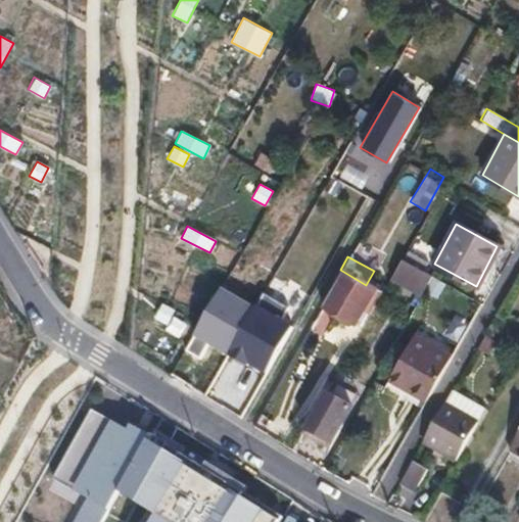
[(389,275),(421,292),(430,278),(398,259),(389,275)]
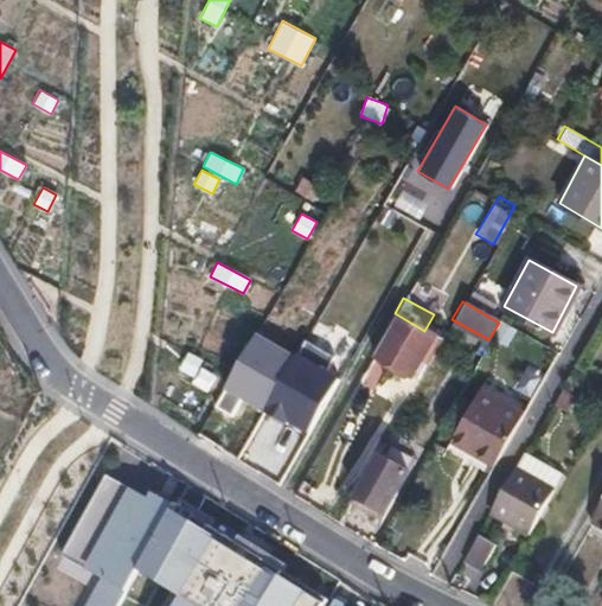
[(395,313),(372,355),(409,375),(417,359),(423,363),(437,338),(424,331),(395,313)]
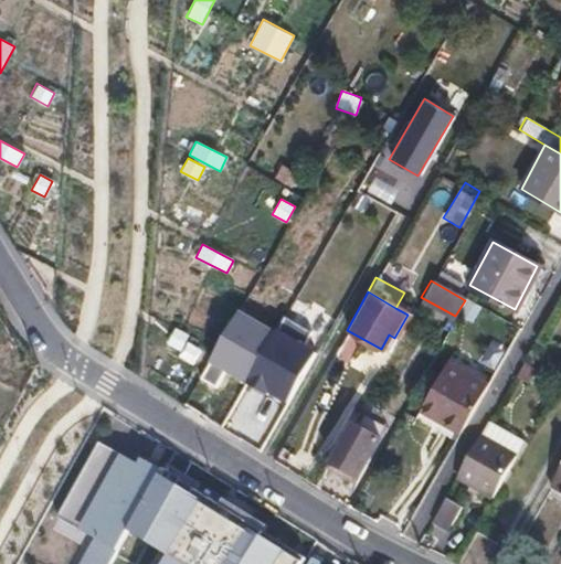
[(283,318),(244,384),(267,398),(270,395),(285,405),(314,354),(300,348),(309,332),(283,318)]
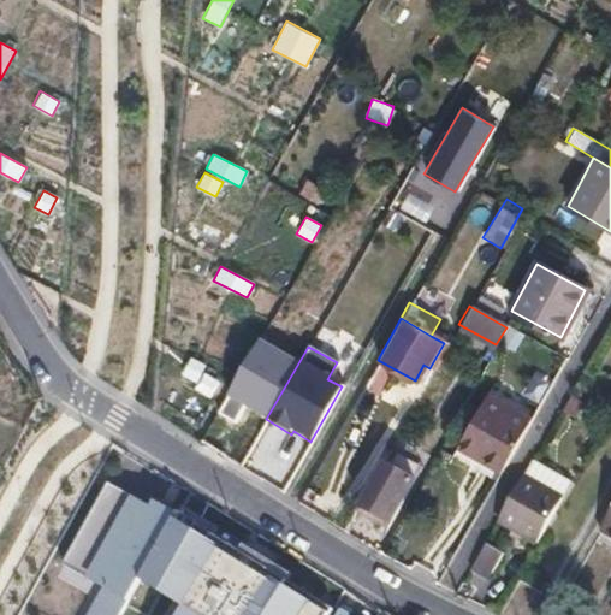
[(190,359),(181,377),(196,384),(205,367),(190,359)]
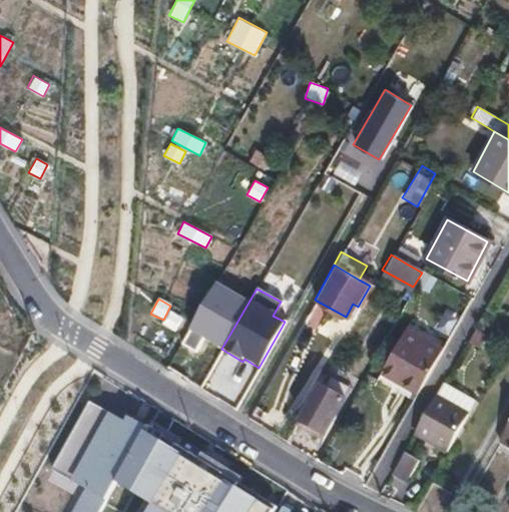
[(415,310),(407,323),(445,344),(452,330),(415,310)]
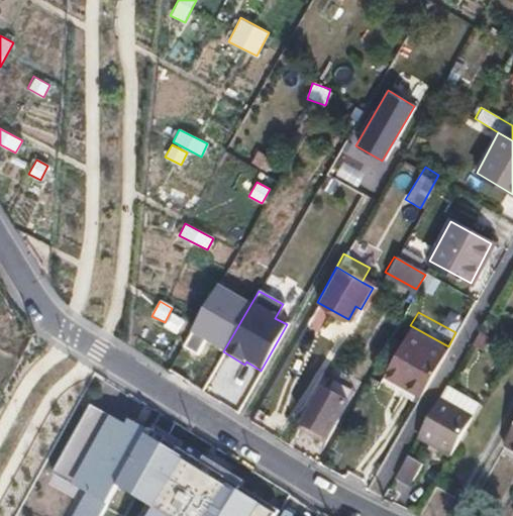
[(381,374),(419,395),(448,346),(410,325),(381,374)]
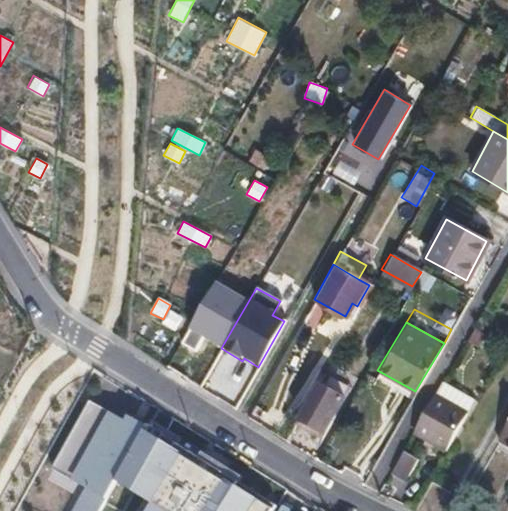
[(292,353),(257,403),(280,419),(315,369),(292,353)]
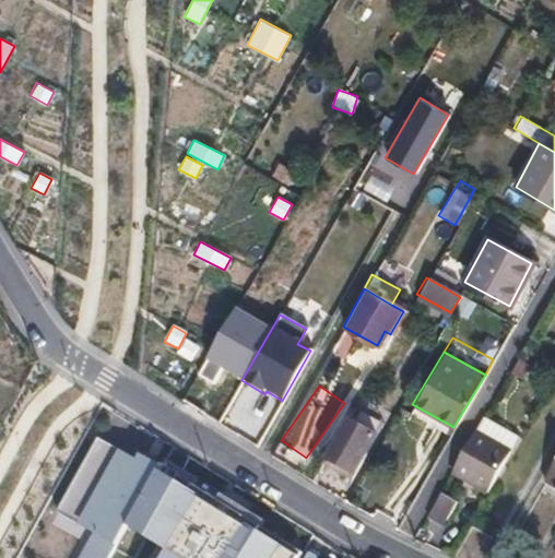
[(508,448),(514,450),(521,437),(483,416),(475,429),(508,448)]
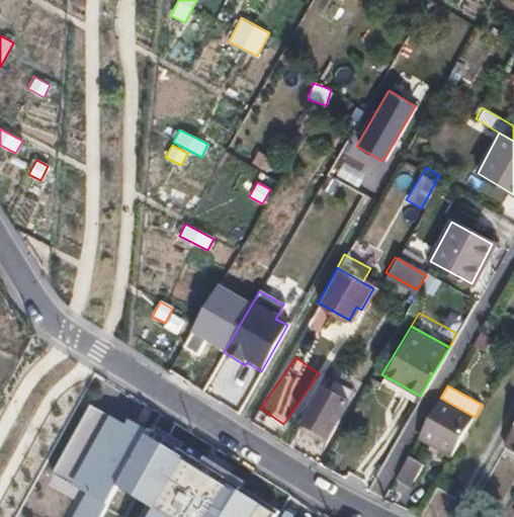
[(320,390),(300,425),(328,441),(347,406),(320,390)]
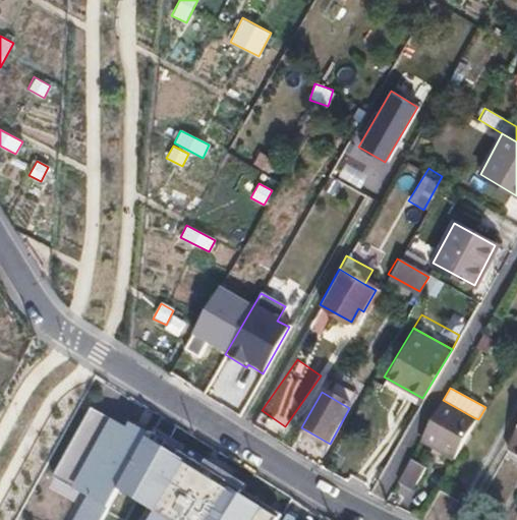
[(419,439),(451,455),(473,417),(443,400),(419,439)]
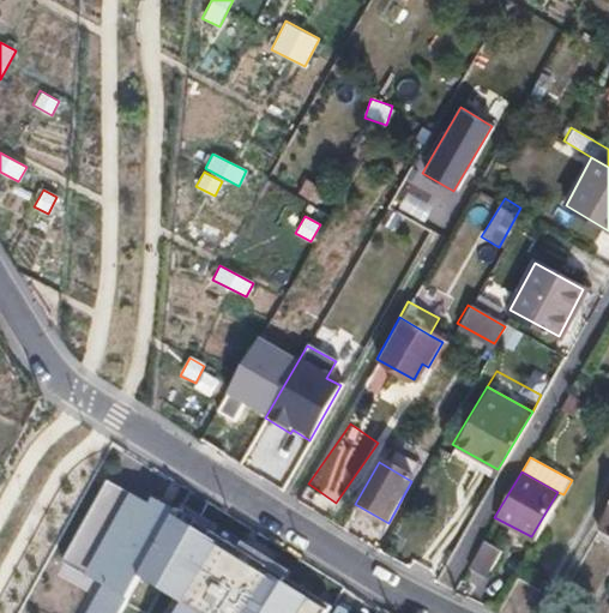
[(320,612),(107,486),(55,572),(122,612),(126,612),(143,584),(182,607),(179,612),(320,612)]
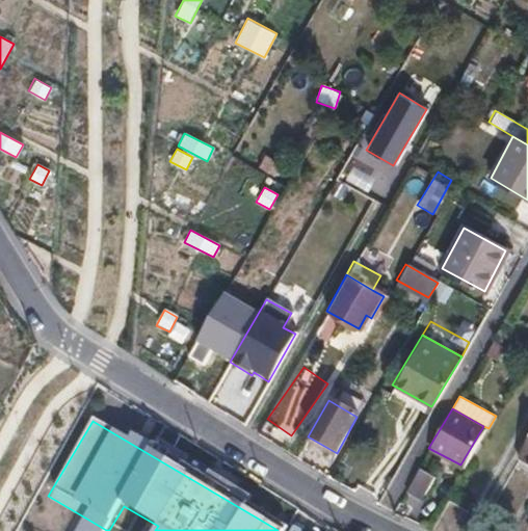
[(460,465),(457,469),(464,472),(489,428),(483,426),(460,465)]
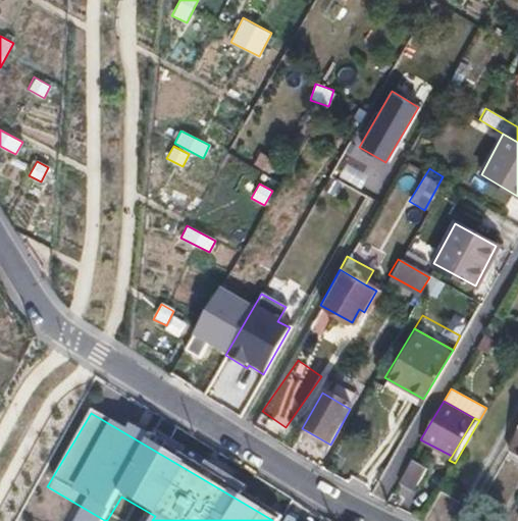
[(517,429),(506,451),(517,458),(517,429)]
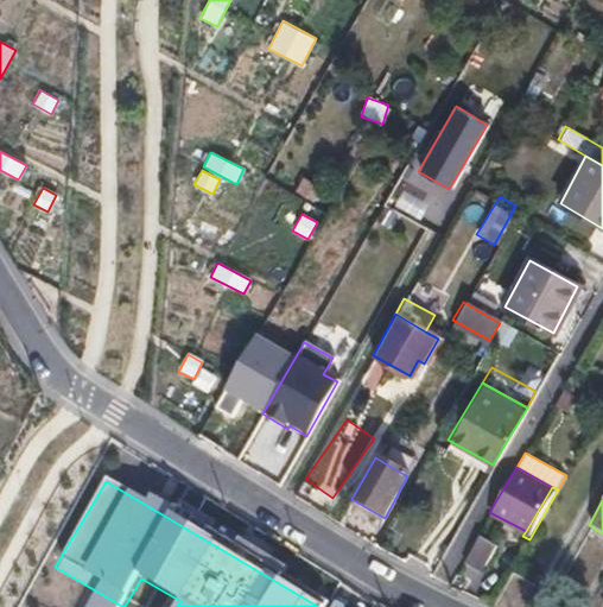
[(477,533),(462,560),(482,570),(497,544),(477,533)]
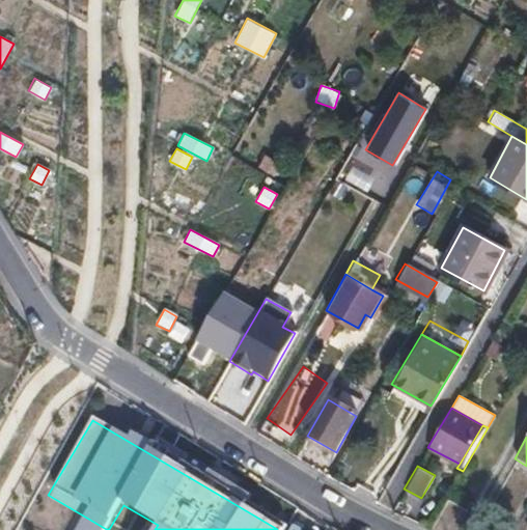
[(452,529),(464,514),(446,500),(433,515),(450,529),(452,529)]
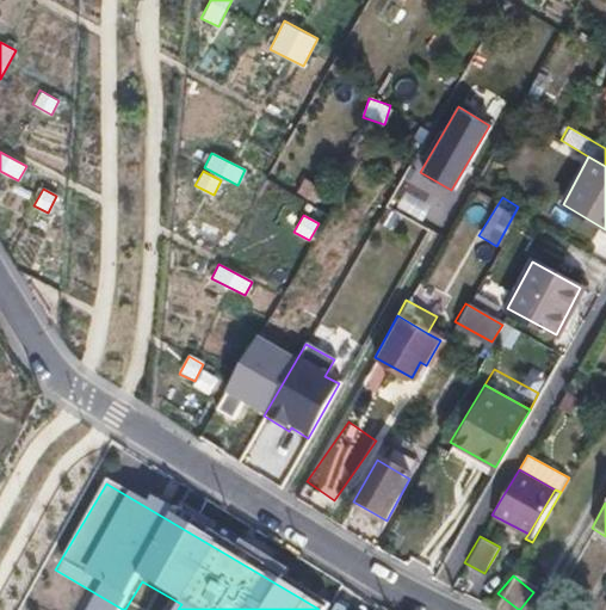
[(97,596),(88,609),(119,609),(97,596)]
